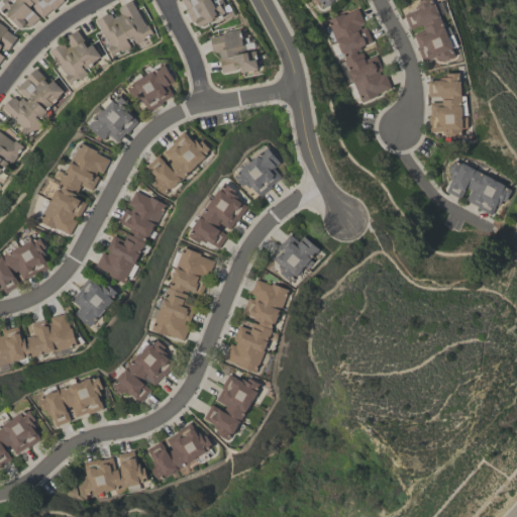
[(64,0),(54,9),(53,8),(42,17),(32,6),(36,2),(35,1),(29,6),(39,17),(28,26),(25,23),(21,27),(20,26),(19,27),(9,15),(8,17),(0,6),(0,0),(64,0)]
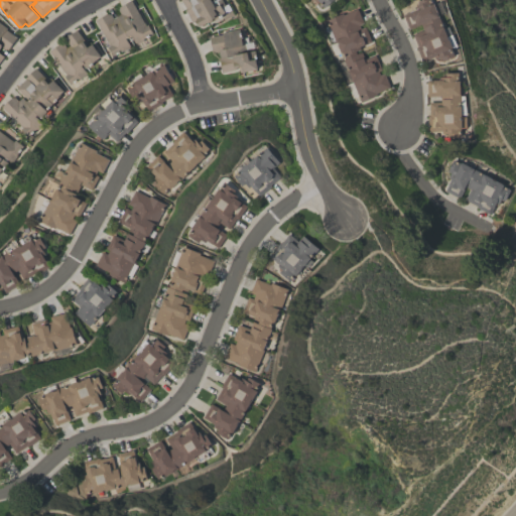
[(112,55),(106,46),(108,44),(95,20),(108,12),(109,14),(110,13),(112,18),(120,14),(117,9),(119,8),(118,7),(131,0),(144,25),(146,24),(152,33),(134,43),(130,34),(125,37),(129,45),(112,55)]
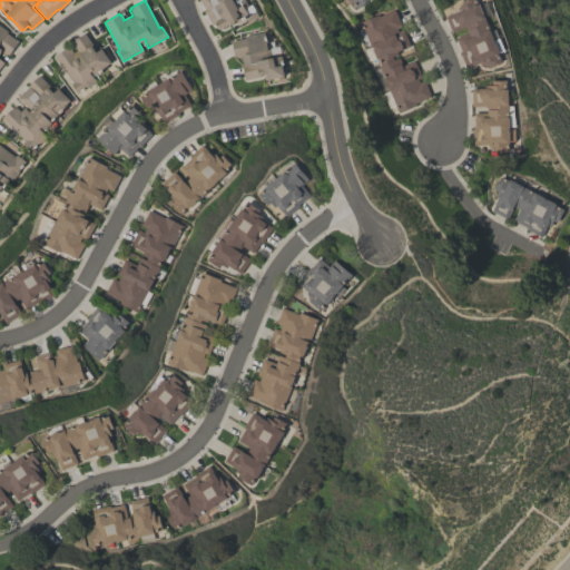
[(199,0),(245,0),(248,6),(252,3),(255,10),(248,15),(248,16),(237,21),(237,20),(222,28),(220,27),(219,28),(216,22),(212,25),(204,10),(205,10),(199,0)]
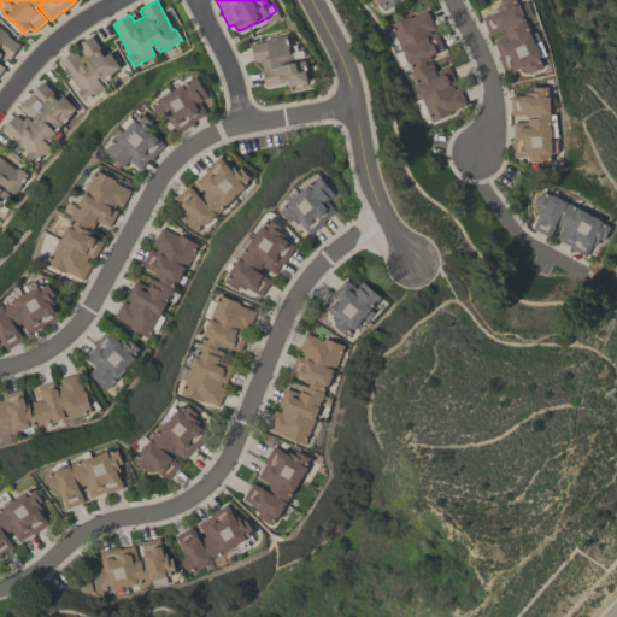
[(501,0),(516,0),(518,4),(519,3),(536,42),(541,40),(546,53),(541,56),(542,59),(541,59),(544,66),(529,72),(527,68),(521,70),(519,68),(505,74),(498,56),(499,56),(493,41),(506,35),(504,28),(489,34),(482,16),(497,11),(495,7),(500,5),(499,1),(501,0)]
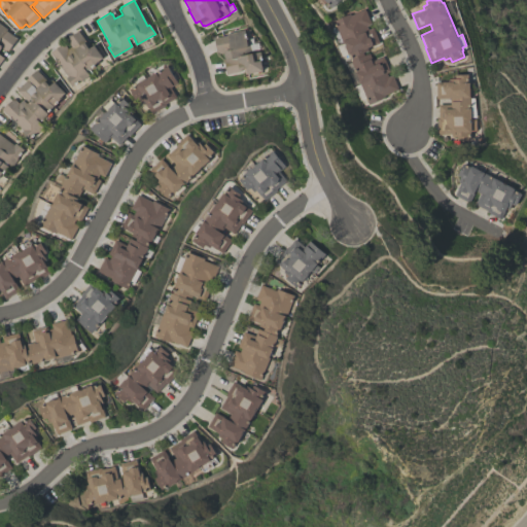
[(366,103),(353,72),(354,72),(349,61),(351,60),(348,54),(347,54),(343,45),(344,44),(343,41),(341,41),(332,21),(349,13),(350,14),(364,8),(371,23),(365,25),(367,29),(373,27),(379,42),(366,47),(367,49),(362,51),(363,55),(369,53),(372,60),(383,56),(389,70),(385,72),(387,75),(391,74),(398,90),(366,103)]
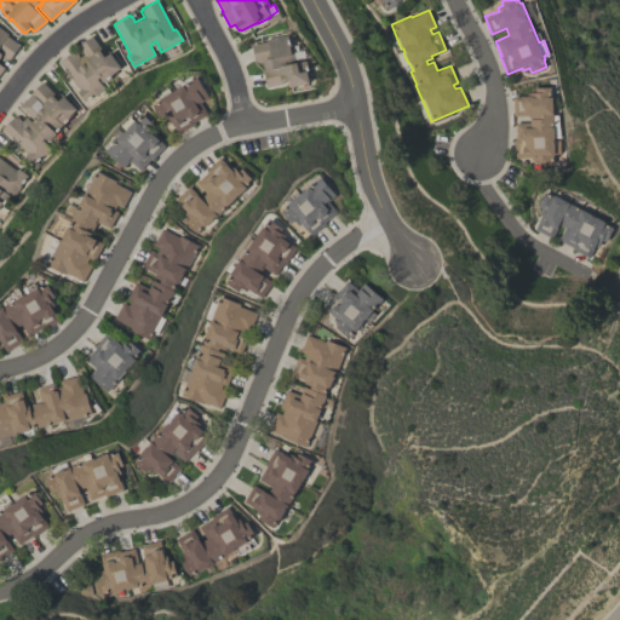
[(21,45),(9,59),(7,58),(6,59),(1,56),(0,57),(0,64),(4,68),(0,73),(0,27),(9,34),(7,35),(21,45)]
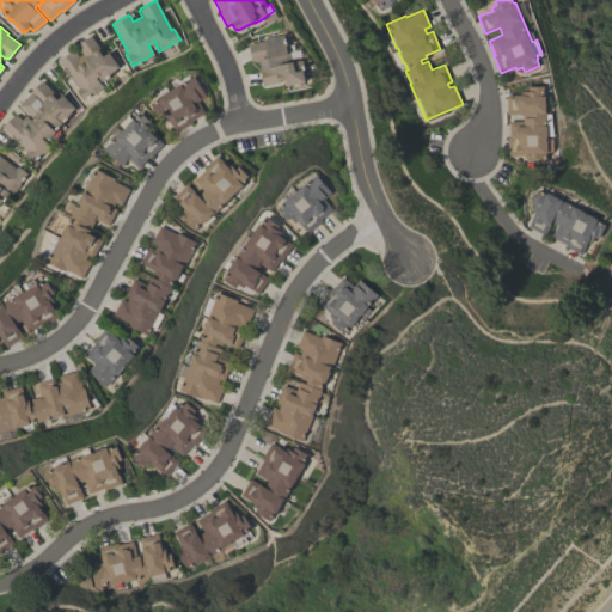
[(262,85),(259,68),(262,68),(259,61),(254,62),(254,60),(251,60),(249,43),(263,41),(263,38),(283,34),(286,46),(288,44),(291,57),(300,56),(301,59),(303,59),(304,69),(303,69),(305,81),(285,86),(283,84),(282,79),(279,80),(280,81),(262,85)]
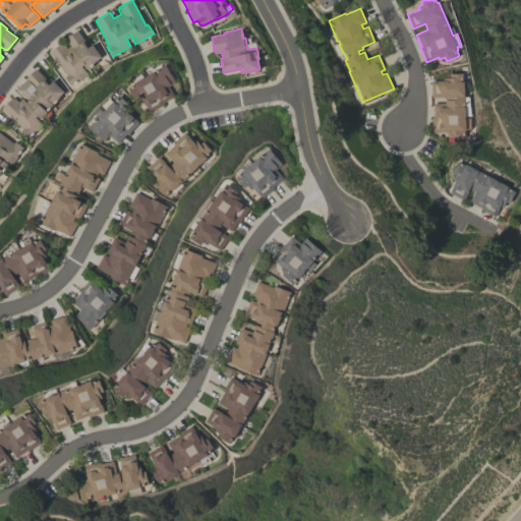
[(77,30),(89,47),(93,44),(101,57),(96,60),(97,61),(87,68),(85,67),(83,69),(87,73),(85,75),(80,78),(78,78),(69,84),(64,76),(66,75),(50,51),(63,42),(66,48),(69,46),(64,38),(77,30)]
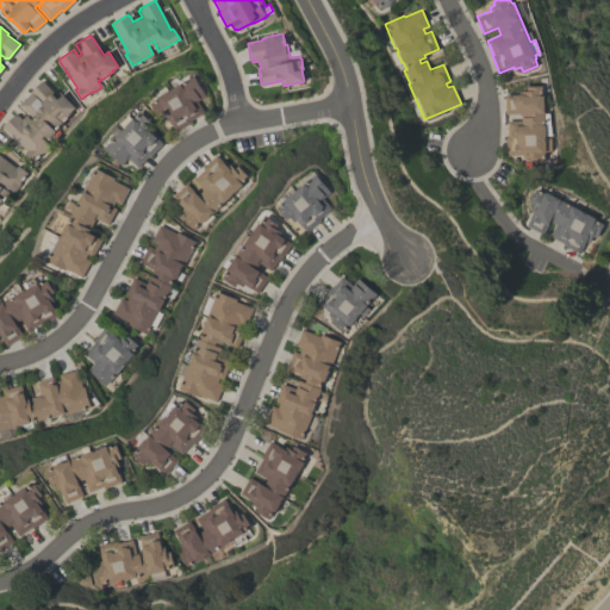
[(206,95),(198,100),(204,112),(191,120),(192,122),(175,131),(165,111),(157,114),(150,103),(159,98),(157,97),(194,75),(206,95)]
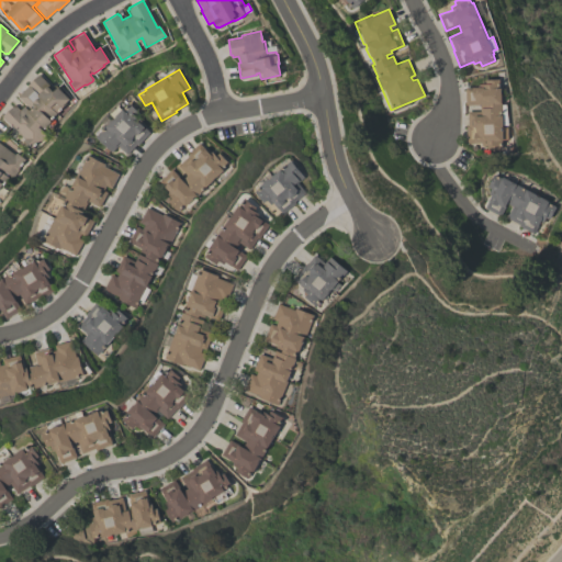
[(30,149),(21,141),(23,138),(1,116),(12,105),(13,107),(15,105),(19,110),(23,105),(27,110),(30,109),(17,96),(27,86),(26,85),(38,74),(48,83),(47,85),(53,91),(57,87),(68,99),(64,103),(65,104),(48,120),(49,121),(41,130),(45,134),(30,149)]
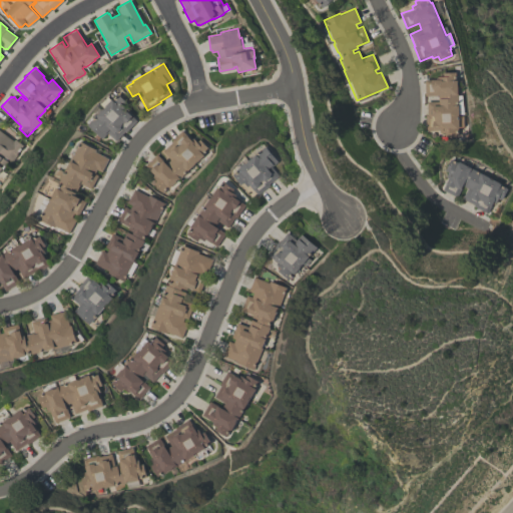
[(456,71),(456,79),(457,79),(458,94),(463,94),(463,113),(458,113),(458,115),(463,115),(463,126),(458,126),(458,129),(457,129),(457,136),(444,136),(444,132),(439,132),(438,129),(425,130),(425,113),(427,113),(426,101),(438,100),(438,94),(424,95),(424,79),(437,79),(437,76),(443,76),(443,72),(456,71)]
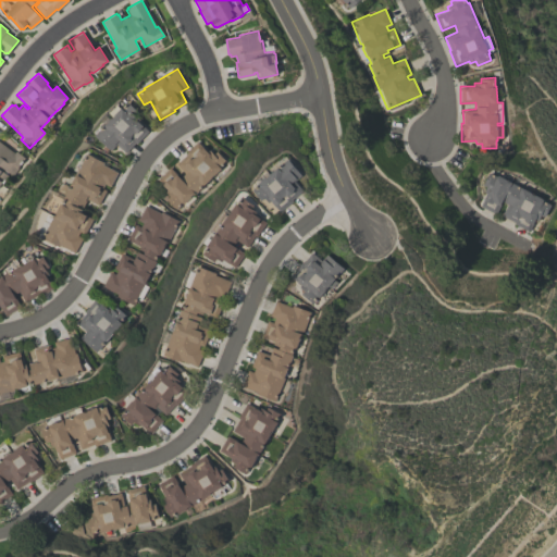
[(125,152),(116,144),(111,150),(95,134),(122,107),(123,108),(128,101),(141,114),(136,119),(148,131),(136,144),(135,143),(125,152)]
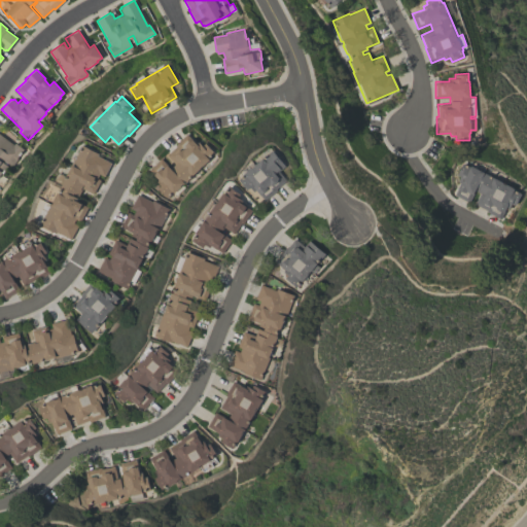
[(0,134),(12,144),(14,142),(24,149),(10,166),(2,160),(1,161),(7,166),(0,175),(0,134)]
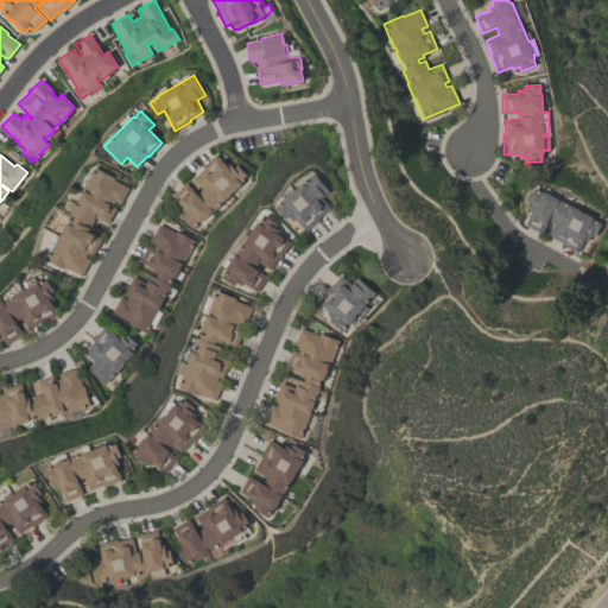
[(240,183),(209,213),(211,215),(202,225),(198,221),(191,228),(181,216),(184,214),(179,209),(182,207),(172,196),(185,183),(195,194),(201,189),(191,178),(203,169),(202,166),(215,154),(226,165),(228,163),(233,168),(236,165),(246,176),(240,182),(240,183)]
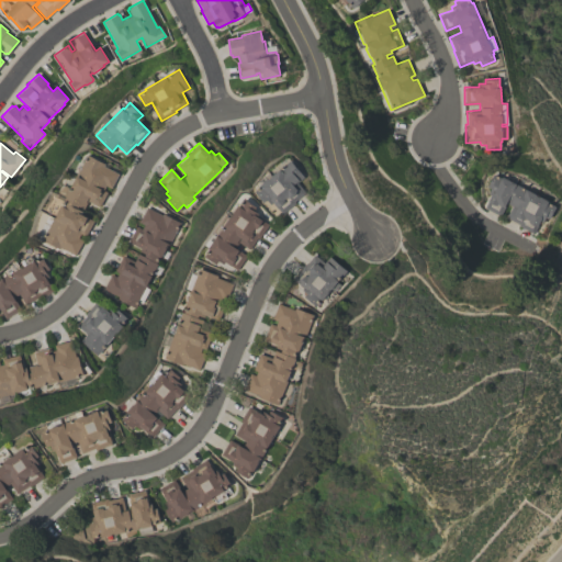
[(44,240),(48,232),(47,231),(54,217),(55,217),(62,204),(64,206),(67,200),(65,199),(87,154),(105,163),(104,166),(119,172),(111,188),(105,186),(103,190),(108,192),(100,206),(88,201),(83,209),(79,206),(78,209),(82,211),(81,214),(93,220),(86,236),(80,234),(78,237),(82,239),(76,255),(59,247),(59,248),(44,240)]
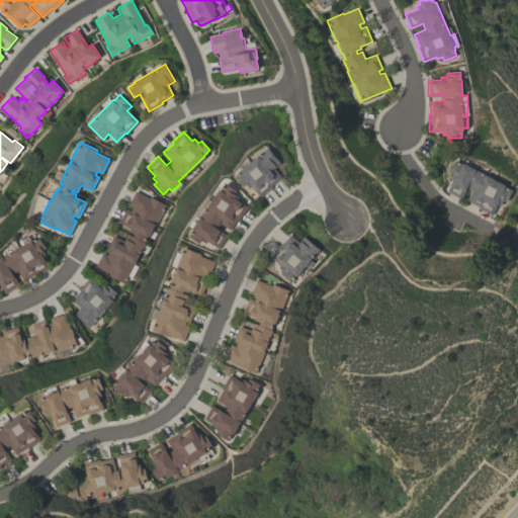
[(275,168),(282,177),(271,185),(272,186),(260,196),(252,186),(250,188),(247,183),(243,186),(236,176),(242,171),(241,170),(269,148),(281,163),(275,168)]
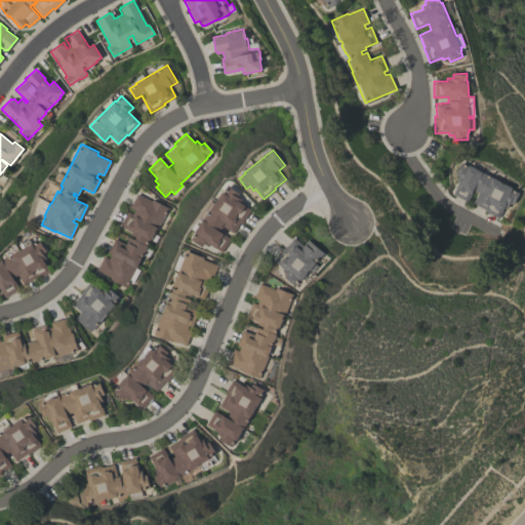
[(452,194),(458,182),(456,180),(459,175),(455,173),(461,162),(469,166),(469,165),(513,188),(512,189),(519,193),(513,204),(510,203),(506,210),(501,208),(497,217),(483,210),(484,209),(472,203),(478,192),(473,190),(467,202),(452,194)]
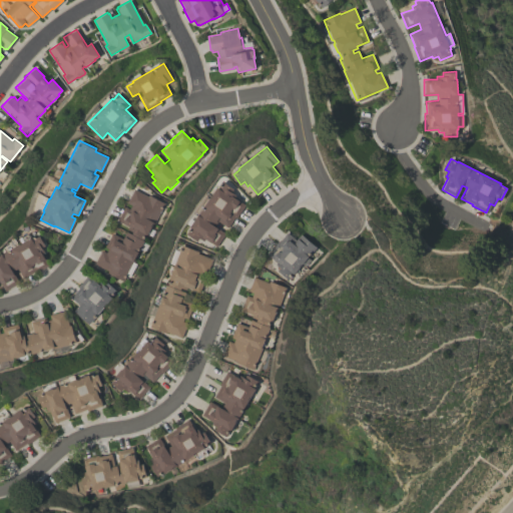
[(217,246),(206,238),(204,240),(199,237),(197,240),(187,233),(191,226),(190,226),(203,207),(201,206),(207,197),(210,198),(217,187),(218,187),(223,181),(234,188),(232,191),(236,194),(235,197),(245,204),(236,217),(235,216),(227,227),(218,220),(215,226),(225,233),(217,246)]
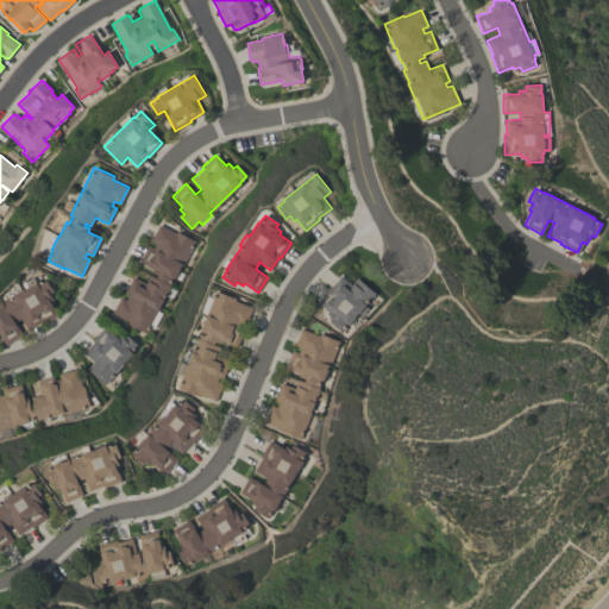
[(139,262),(148,245),(152,248),(155,243),(150,240),(158,224),(175,232),(175,231),(194,240),(181,265),(180,265),(174,278),(173,277),(169,284),(170,286),(157,311),(156,311),(144,332),(126,324),(127,321),(112,313),(120,296),(125,300),(127,294),(124,293),(132,276),(145,283),(152,268),(139,262)]
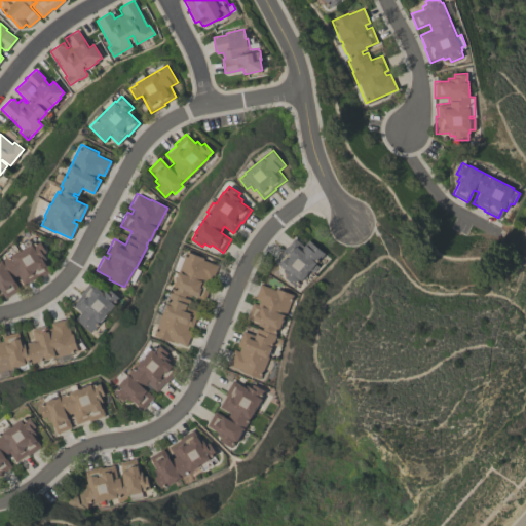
[(271,261),(284,247),(285,248),(294,237),(303,246),(308,239),(324,253),(314,263),(317,266),(311,272),(309,270),(308,271),(307,270),(305,272),(306,273),(298,284),(297,283),(294,286),(284,277),(287,274),(282,270),(280,270),(277,268),(277,266),(271,261)]
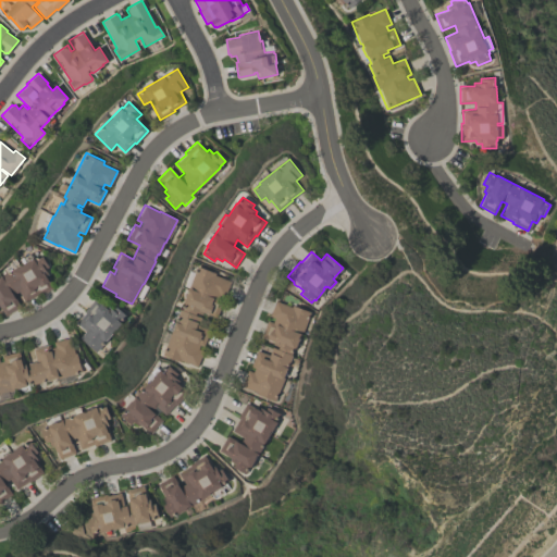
[(53,287),(44,293),(42,292),(27,300),(26,298),(24,300),(19,292),(13,294),(21,307),(5,316),(0,307),(0,277),(23,263),(21,259),(31,254),(33,258),(34,258),(35,259),(42,255),(49,267),(46,269),(48,274),(46,275),(53,287)]
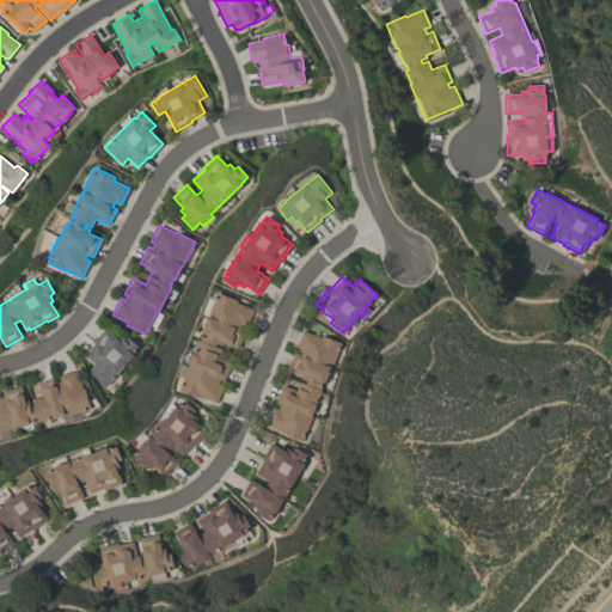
[(216,402),(200,396),(199,398),(179,391),(200,340),(201,341),(203,332),(209,317),(208,317),(218,292),(238,300),(237,303),(252,308),(237,348),(224,343),(222,346),(216,343),(215,347),(220,348),(215,362),(222,365),(221,368),(224,368),(218,383),(224,385),(216,402)]
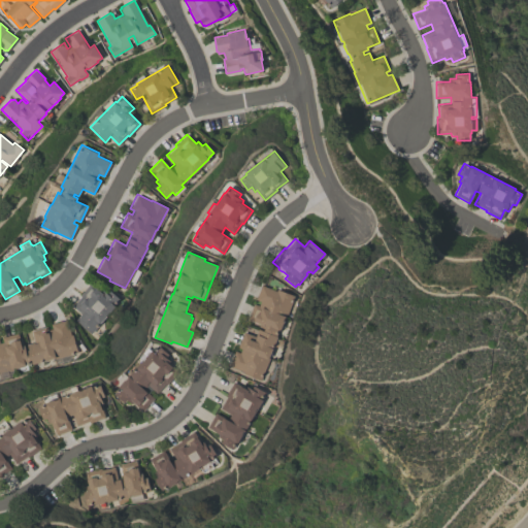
[(119,299),(113,305),(114,306),(90,333),(74,320),(80,314),(71,305),(79,296),(78,295),(91,283),(100,291),(101,289),(106,293),(108,290),(119,299)]
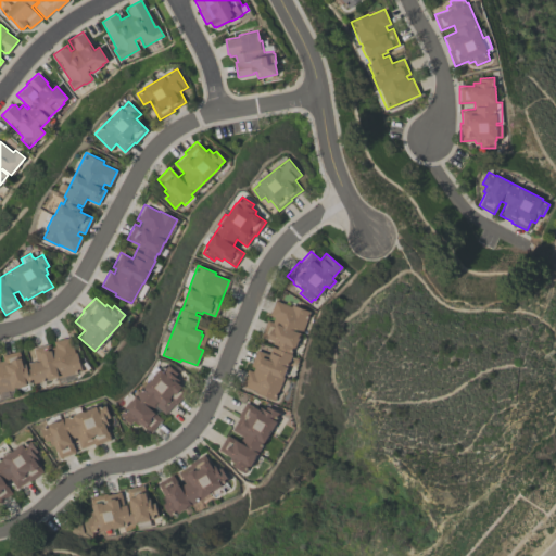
[(241,386),(247,369),(252,371),(254,366),(250,365),(255,350),(257,350),(260,343),(270,346),(277,349),(278,345),(273,343),(274,341),(261,336),(266,319),(273,321),(274,316),(269,315),(275,300),(290,305),(291,304),(308,311),(301,333),(300,332),(294,348),(293,346),(290,354),(291,354),(287,367),(286,367),(274,401),(253,393),(254,390),(241,386)]
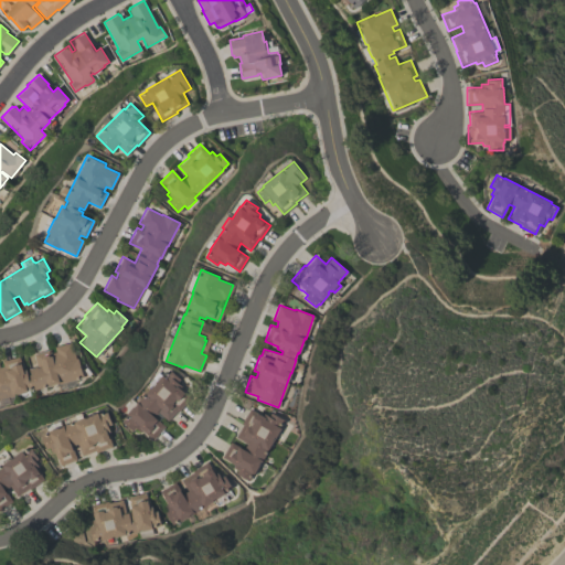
[(33,353),(50,349),(51,352),(55,351),(54,347),(71,341),(75,358),(76,358),(82,376),(33,390),(33,387),(25,390),(27,392),(0,398),(0,365),(2,365),(1,361),(19,355),(22,369),(36,365),(33,353)]
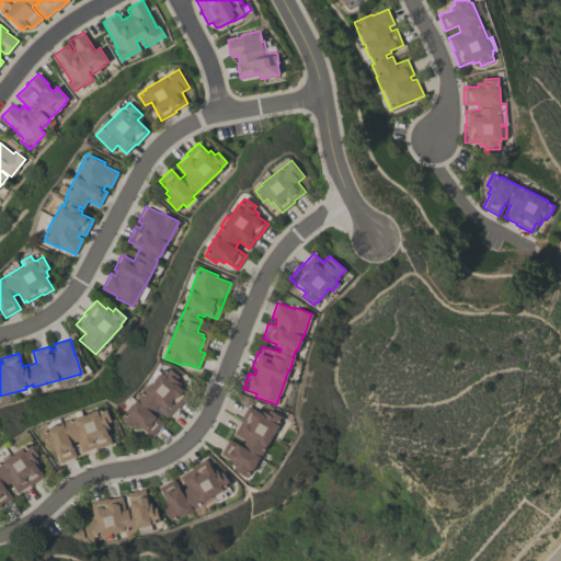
[(152,436),(141,426),(139,428),(135,424),(133,427),(122,419),(127,412),(127,411),(167,365),(179,376),(176,379),(181,382),(179,385),(189,395),(178,408),(175,407),(167,418),(161,413),(158,418),(163,423),(152,436)]
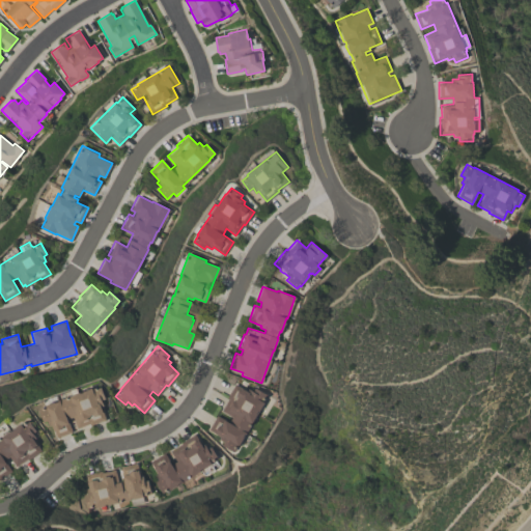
[(208,429),(217,415),(228,422),(231,416),(221,411),(228,399),(226,398),(234,384),(246,390),(248,388),(252,391),(255,387),(267,394),(262,401),(263,402),(252,422),(239,446),(238,445),(233,452),(222,445),(224,442),(219,439),(220,437),(208,429)]
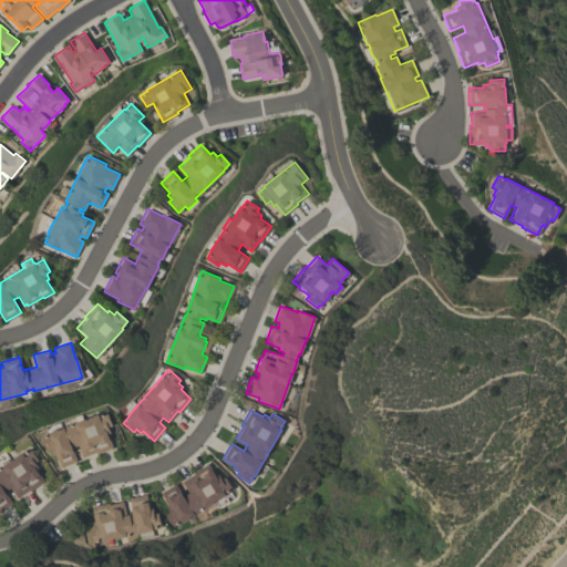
[(60,466),(55,454),(52,455),(51,449),(47,451),(41,437),(50,434),(49,432),(99,414),(100,415),(107,412),(113,426),(109,428),(111,433),(107,434),(113,447),(76,460),(76,461),(60,466)]
